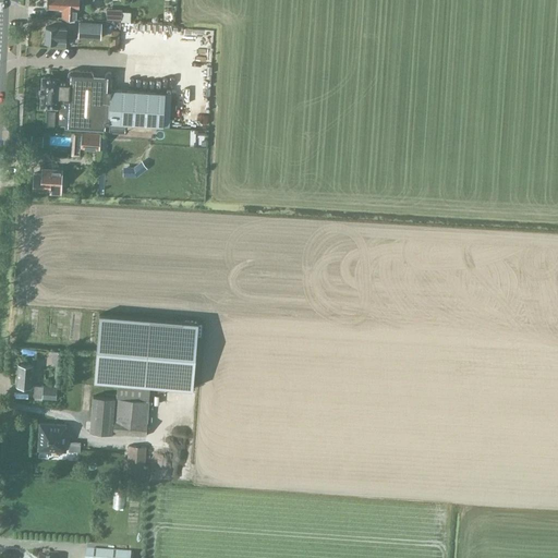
[(47,0),(47,8),(63,9),(62,17),(76,19),(77,10),(80,10),(80,8),(83,5),(83,0),(47,0)]
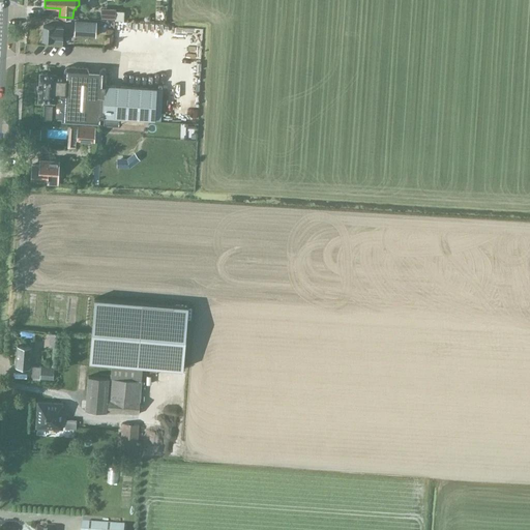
[(101,8),(100,18),(115,19),(115,8),(101,8)]
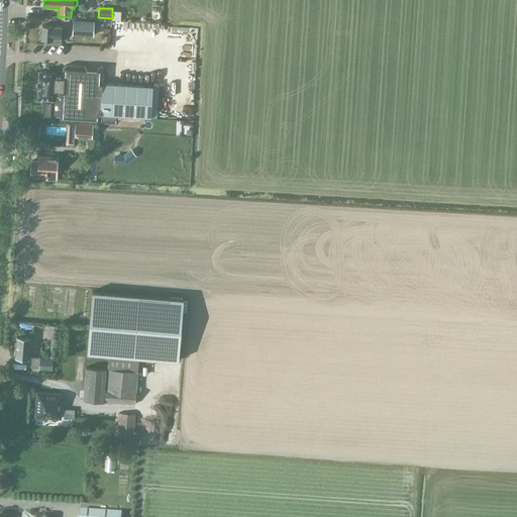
[(73,34),(94,35),(94,20),(74,19),(73,34)]
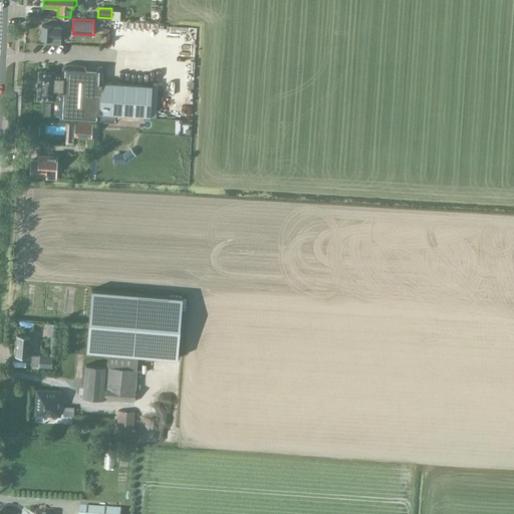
[(44,38),(44,42),(60,43),(60,39),(60,33),(61,25),(53,25),(42,24),(41,38),(44,38)]
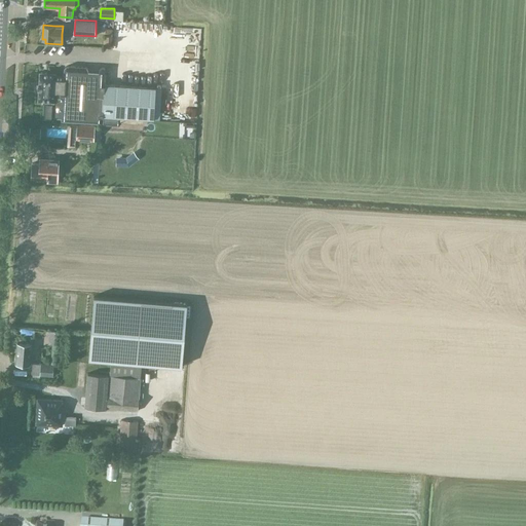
[(86,68),(85,67),(84,67),(70,66),(68,66),(66,66),(65,68),(64,70),(64,72),(63,78),(62,97),(53,97),(53,102),(52,114),(52,115),(53,116),(54,117),(55,117),(61,118),(61,120),(102,123),(103,115),(159,118),(161,87),(108,84),(104,84),(105,68),(103,67),(102,68),(101,68),(100,69),(99,70),(99,71),(88,71),(88,70),(87,69),(86,68)]
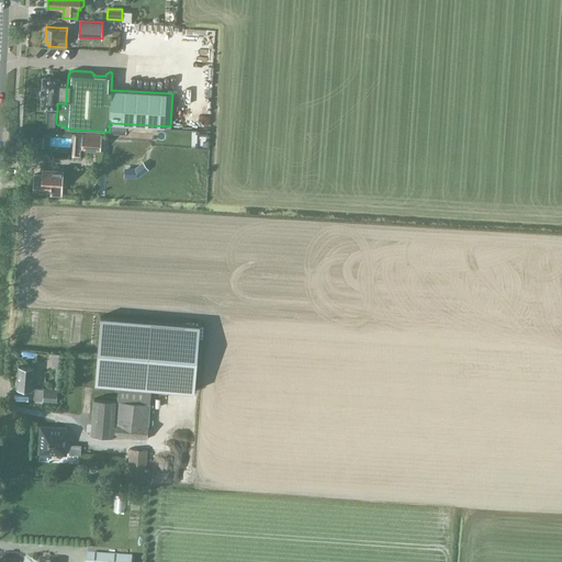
[(66,103),(67,83),(58,83),(58,79),(42,78),(41,108),(42,108),(57,109),(57,103),(66,103)]
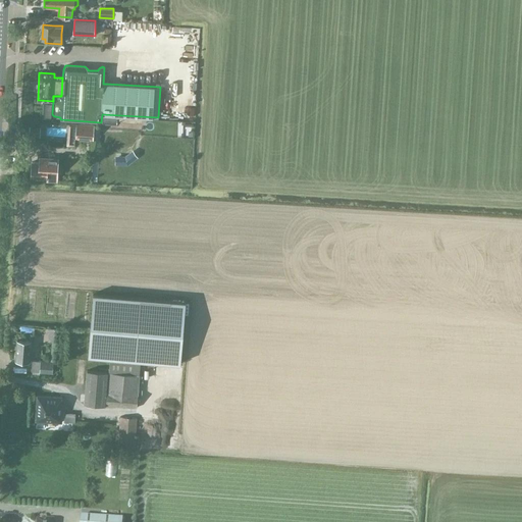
[(76,124),(75,139),(93,140),(94,125),(76,124)]
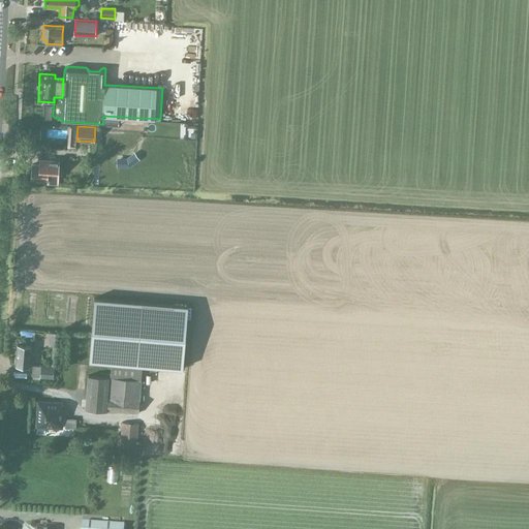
[(139,159),(136,154),(127,161),(117,160),(117,166),(129,167),(139,159)]
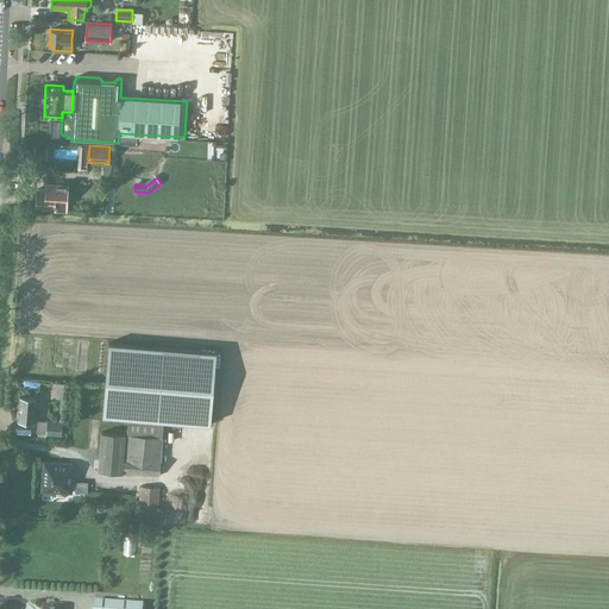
[(37,188),(36,196),(36,208),(55,208),(55,212),(67,212),(69,183),(46,182),(45,189),(37,188)]
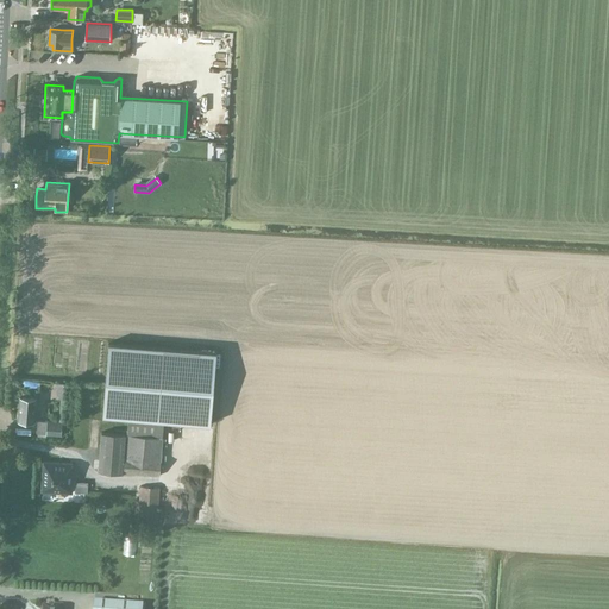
[(101,419),(129,421),(129,420),(163,422),(163,424),(208,428),(214,356),(107,346),(101,419)]
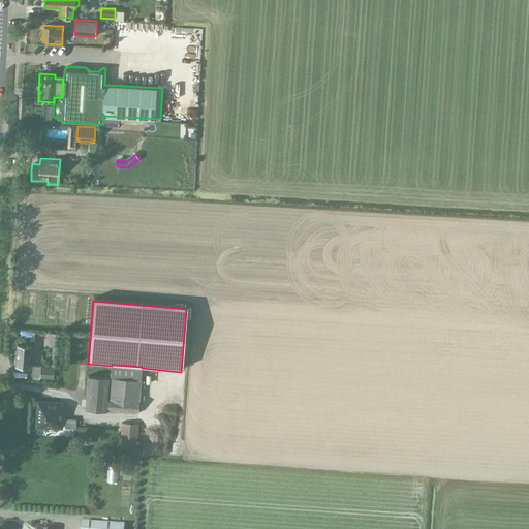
[(31,346),(17,345),(17,359),(16,359),(14,362),(16,363),(16,365),(30,366),(31,346)]
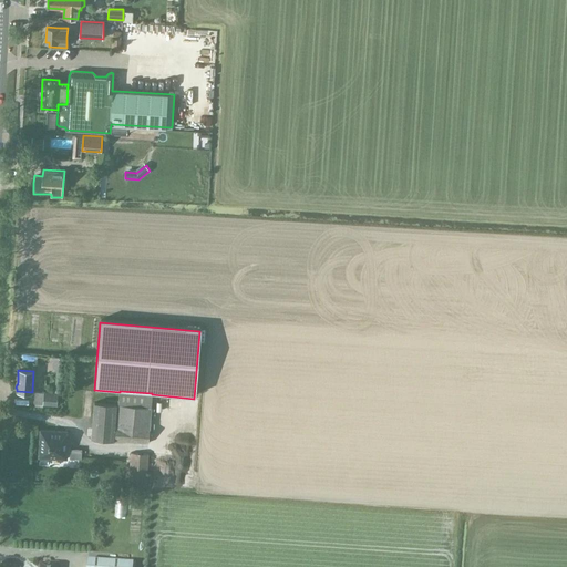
[(92,439),(147,443),(151,408),(152,394),(152,393),(120,391),(120,392),(119,402),(107,401),(107,404),(94,403),(92,439)]
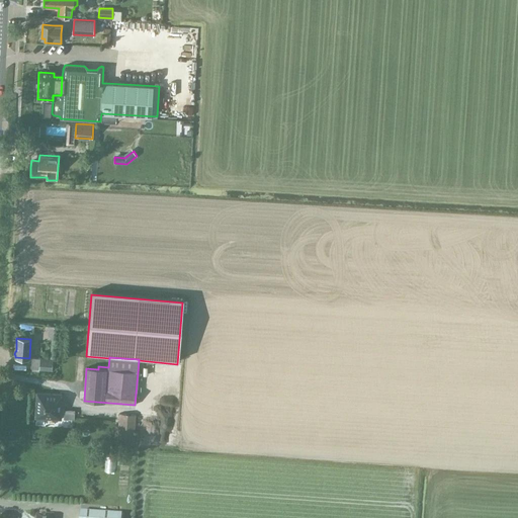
[(31,368),(52,369),(53,359),(31,358),(31,368)]
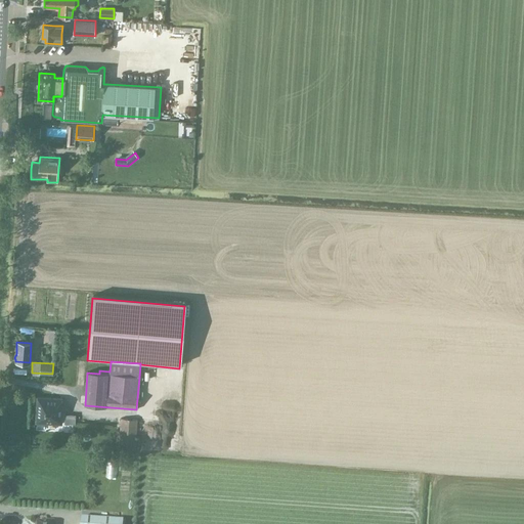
[(38,397),(36,423),(61,424),(62,405),(61,405),(61,398),(38,397)]
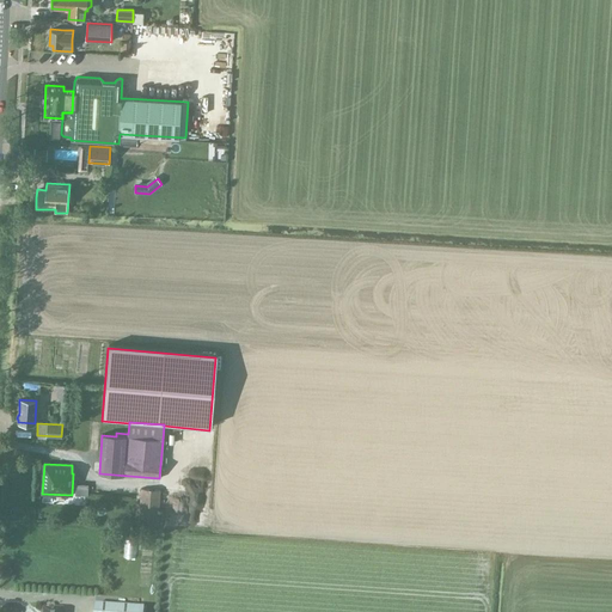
[(75,484),(75,494),(87,495),(89,484),(75,484)]
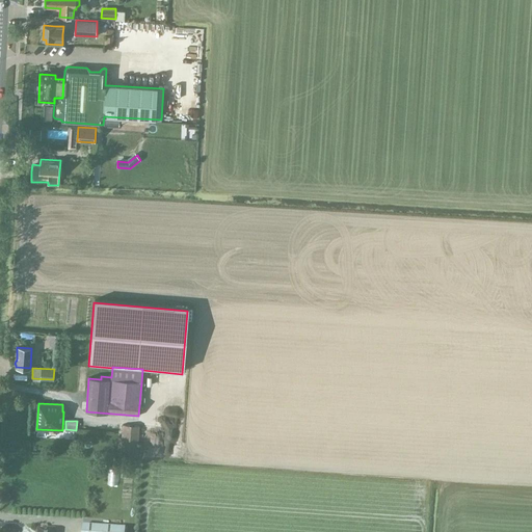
[(123,425),(120,456),(136,457),(138,426),(123,425)]
